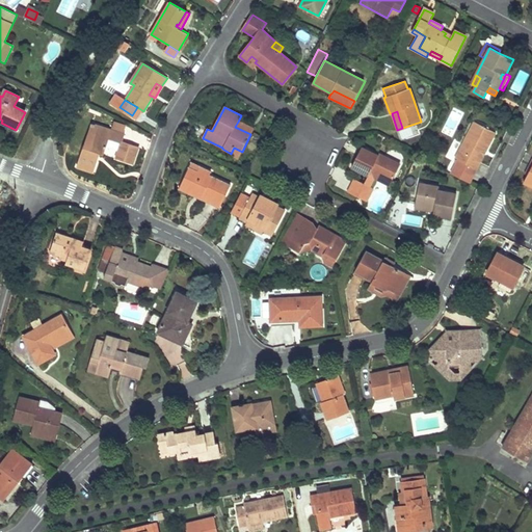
[(113,122),(110,130),(123,134),(126,126),(113,122)]
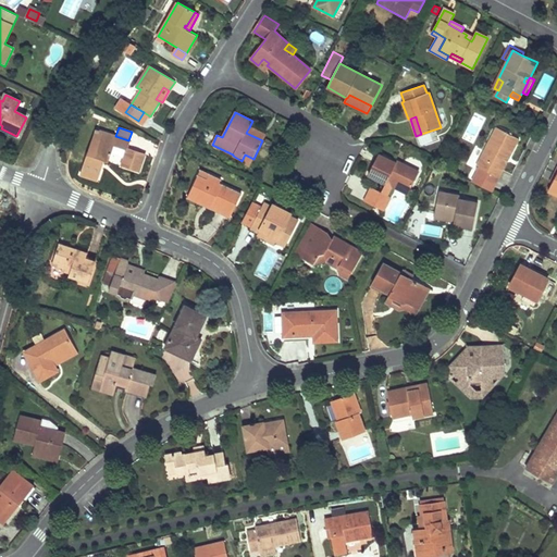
[(249,127),(246,133),(262,140),(265,135),(249,127)]
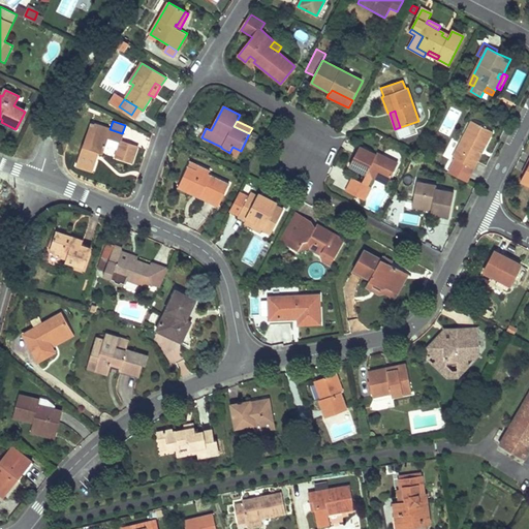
[(493,132),(472,122),(454,158),(456,159),(448,173),(466,182),(473,168),(477,161),(475,160),(480,149),(484,150),(493,132)]
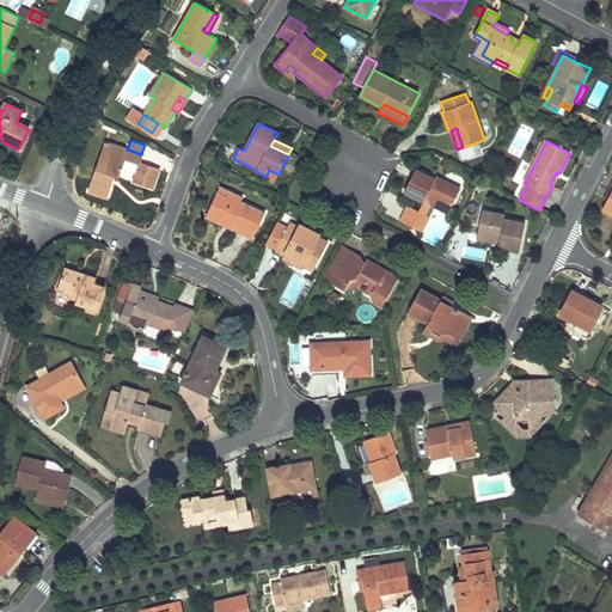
[(96,169),(89,190),(108,197),(112,183),(109,182),(111,175),(115,176),(120,177),(126,160),(139,165),(133,182),(153,188),(160,169),(141,161),(144,155),(141,154),(127,150),(112,145),(103,171),(96,169)]
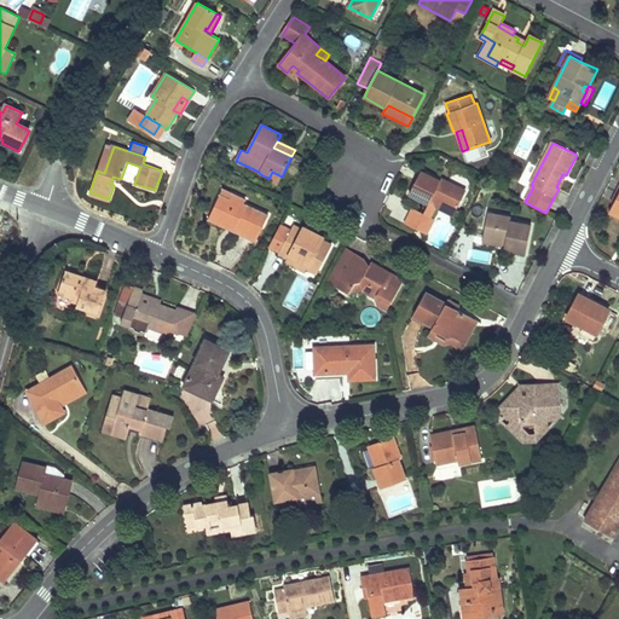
[(272,172),(268,179),(278,184),(282,177),(272,172)]
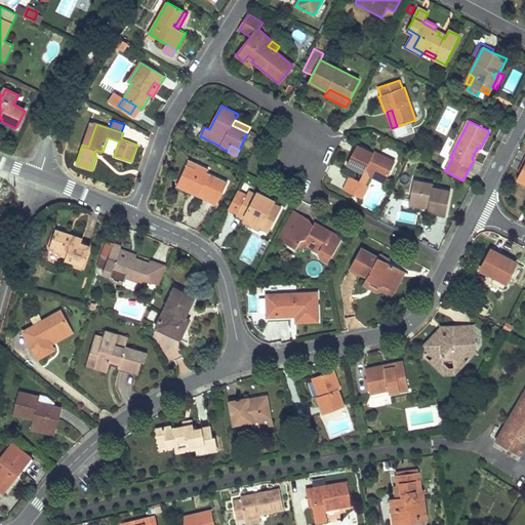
[(357,146),(348,165),(364,173),(366,168),(387,179),(395,163),(374,152),(373,154),(357,146)]
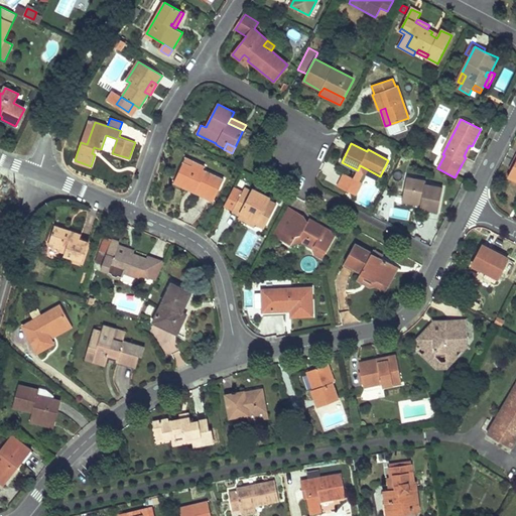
[(469,145),(464,156),(466,157),(472,146),(469,145)]
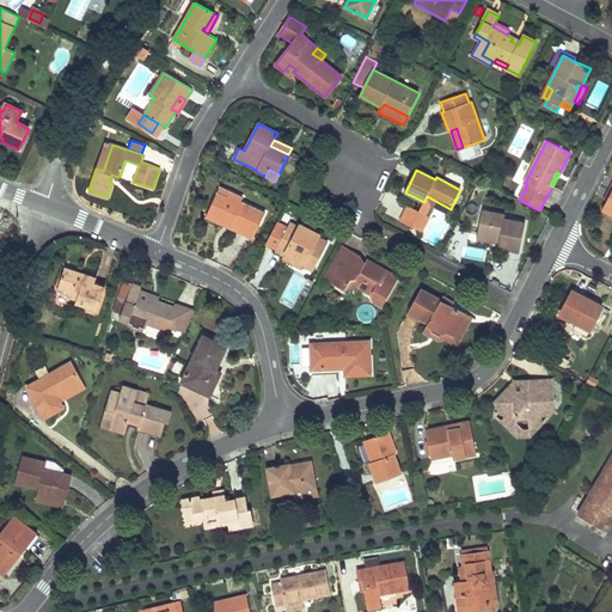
[(220,187),(218,193),(227,196),(230,191),(220,187)]
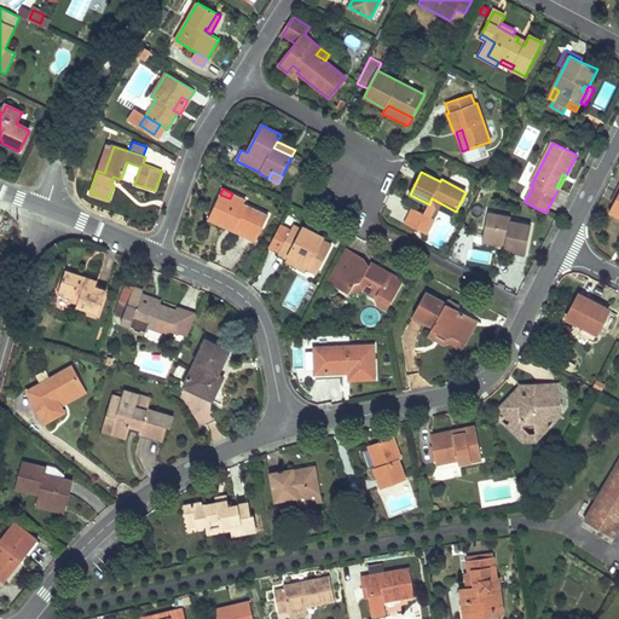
[(238,223),(233,231),(258,242),(270,214),(246,204),(247,201),(232,194),(230,198),(220,195),(212,215),(231,224),(233,220),(238,223)]
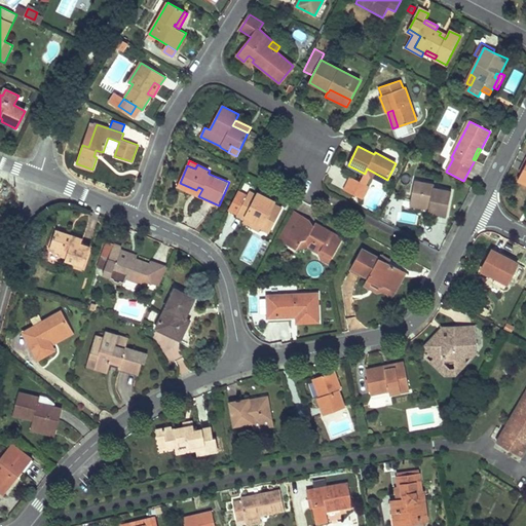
[(367,168),(365,174),(385,184),(387,180),(367,168)]
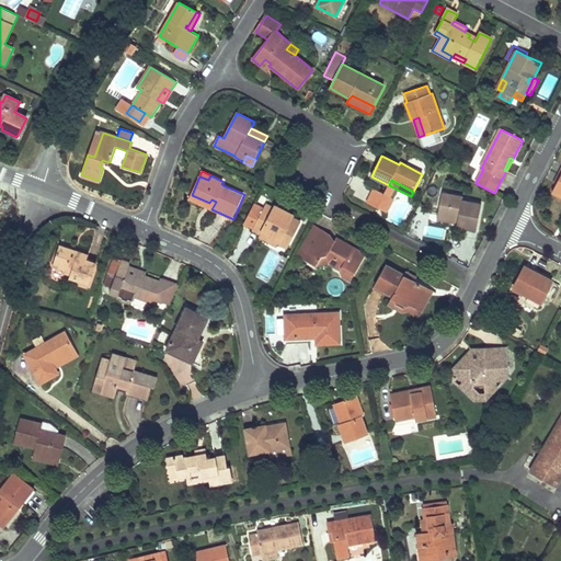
[(371,195),(389,204),(392,198),(374,189),(371,195)]
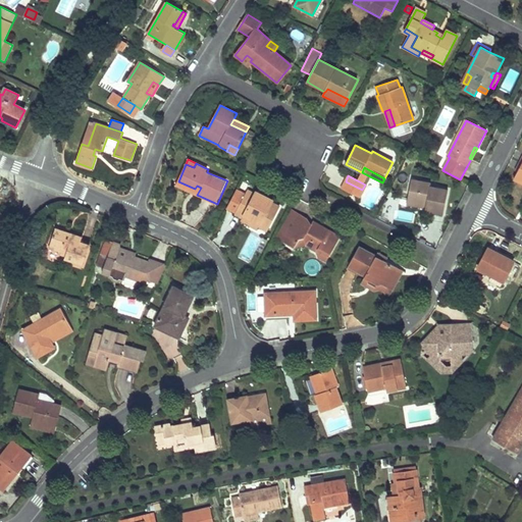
[(411,180),(407,202),(426,204),(425,208),(425,211),(444,214),(449,190),(430,187),(431,185),(411,180)]
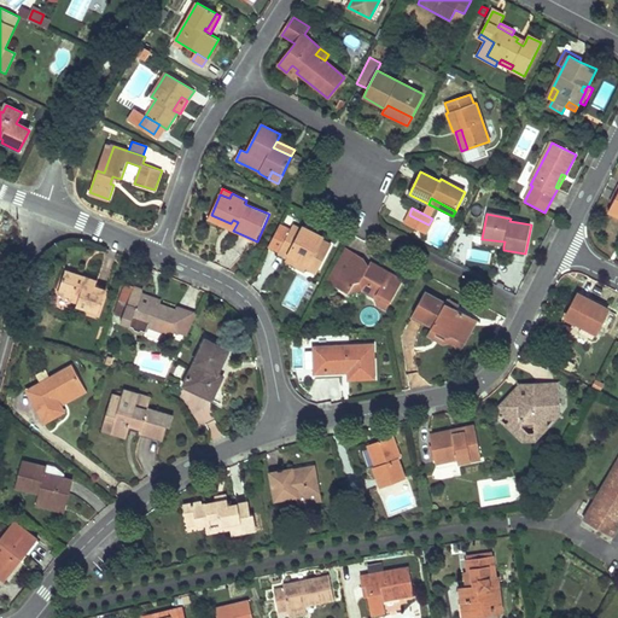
[(233,220),(231,223),(211,215),(208,220),(233,231),(238,222),(233,220)]
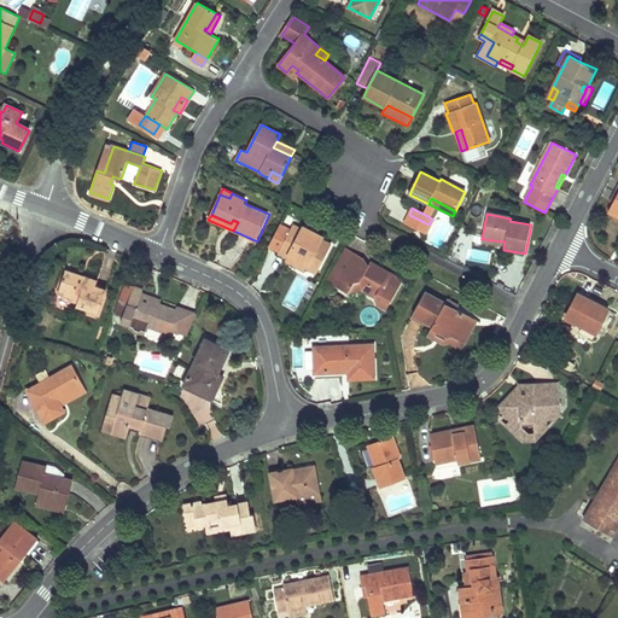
[(404,225),(424,234),(429,225),(409,215),(404,225)]
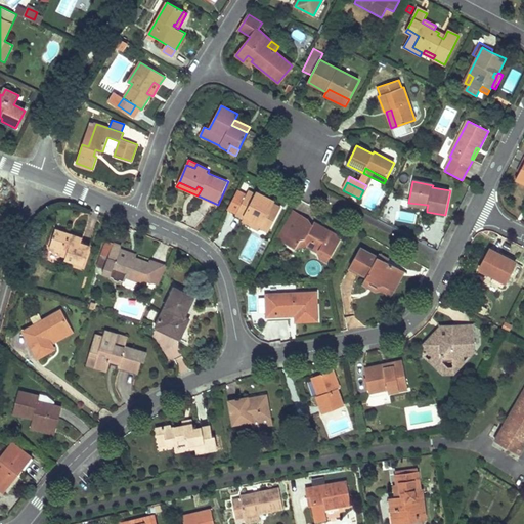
[(237,213),(236,215),(244,219),(245,216),(261,224),(259,227),(268,231),(280,208),(266,200),(265,202),(256,197),(257,194),(250,190),(248,194),(236,189),(227,207),(237,213)]
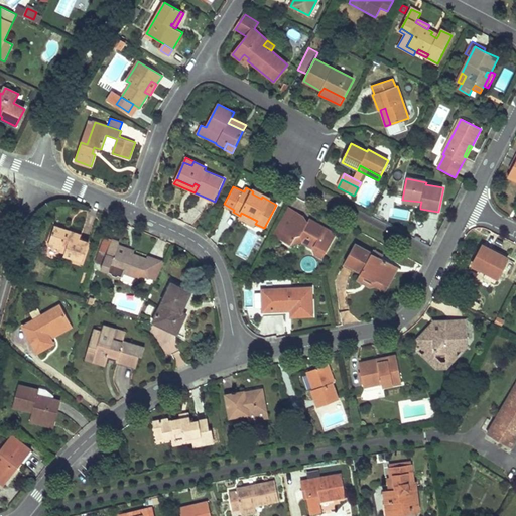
[(287,207),(272,234),(281,239),(297,212),(287,207)]
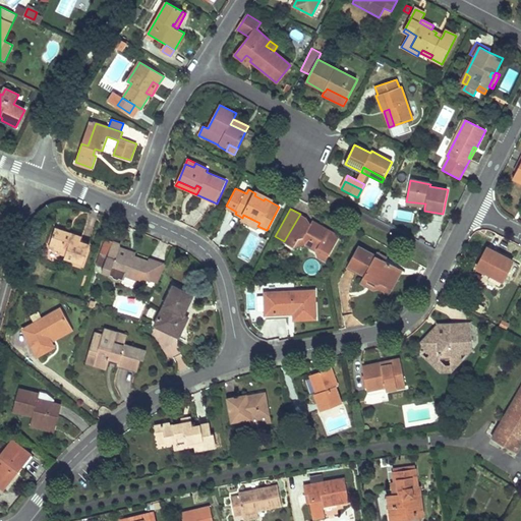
[(398,209),(396,218),(411,223),(414,214),(398,209)]
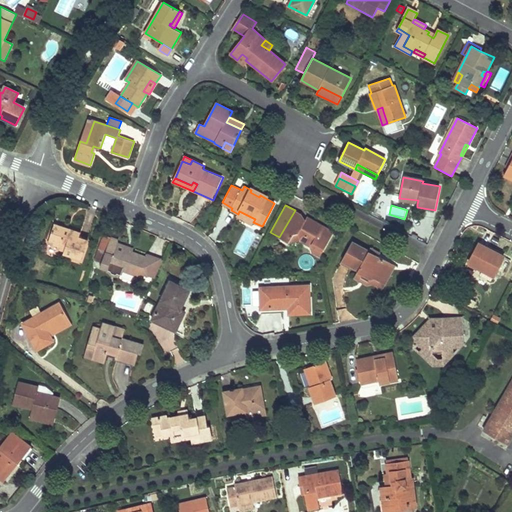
[(335,233),(308,217),(305,221),(299,217),(302,214),(295,210),(279,237),(288,243),(300,239),(323,253),(335,233)]
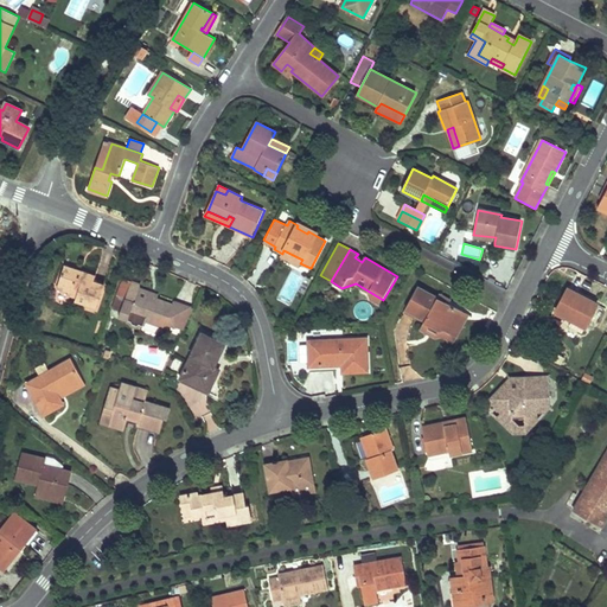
[(282,254),(281,256),(299,266),(300,263),(302,260),(283,250),(282,254)]
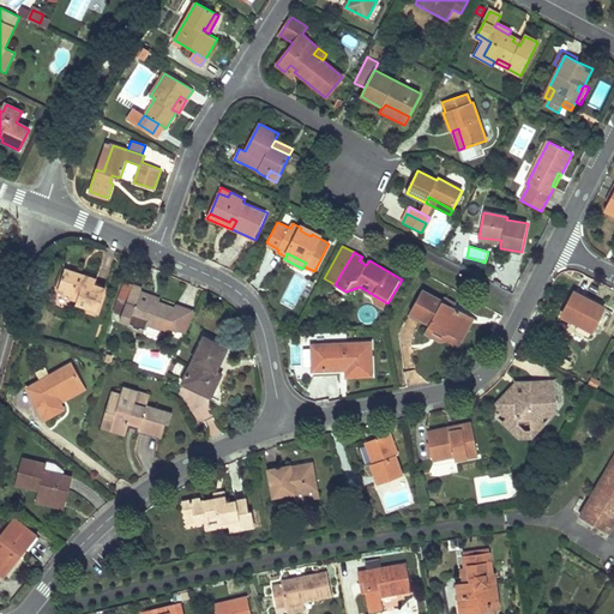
[(66,268),(58,292),(70,295),(68,299),(77,301),(76,305),(97,312),(106,288),(95,284),(85,281),(88,275),(66,268)]
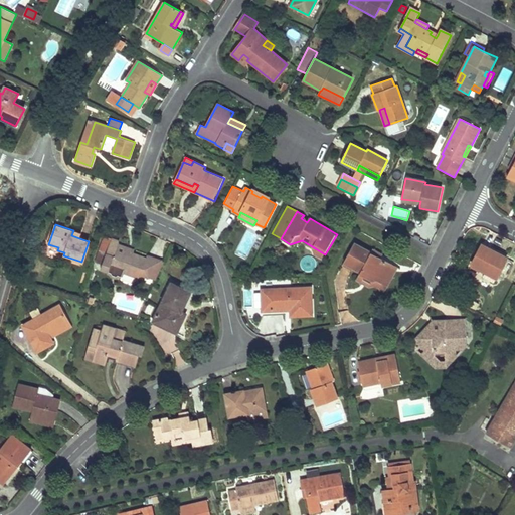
[(107,253),(112,239),(105,236),(95,262),(103,265),(107,253)]
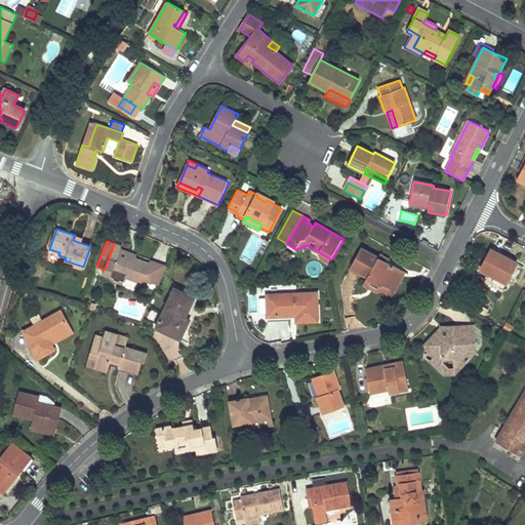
[(135,259),(129,257),(130,253),(120,250),(121,246),(114,244),(109,258),(105,270),(103,274),(111,277),(112,275),(113,270),(126,274),(125,277),(144,283),(145,280),(159,285),(167,267),(151,260),(150,264),(135,259)]
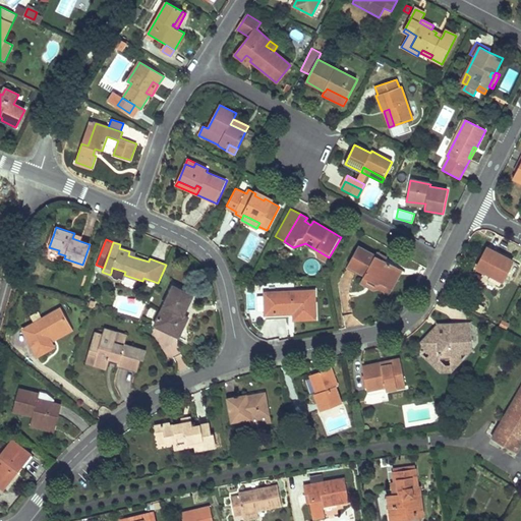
[(358,246),(348,266),(365,275),(361,283),(373,290),(379,289),(385,292),(398,268),(386,261),(388,257),(378,251),(375,255),(358,246)]
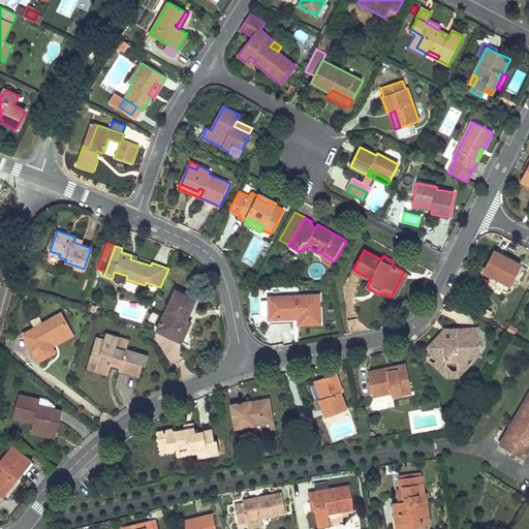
[(496,251),(485,272),(494,276),(495,273),(511,282),(521,265),(496,251)]
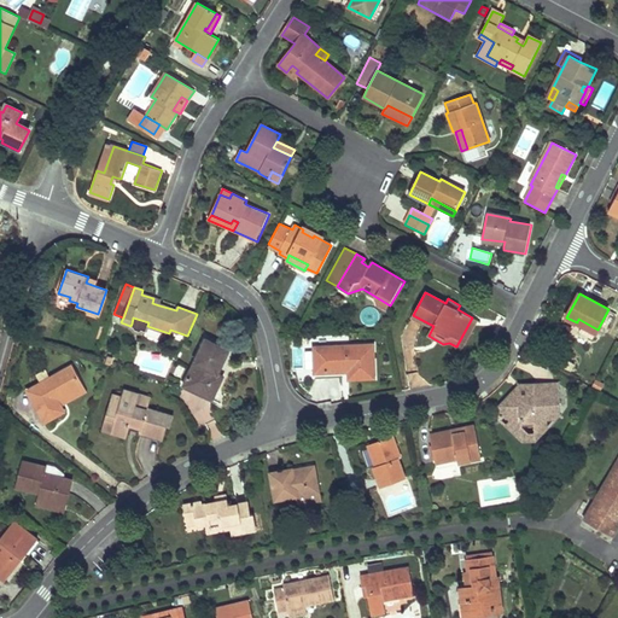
[(133,318),(132,324),(147,328),(147,326),(149,322),(133,318)]
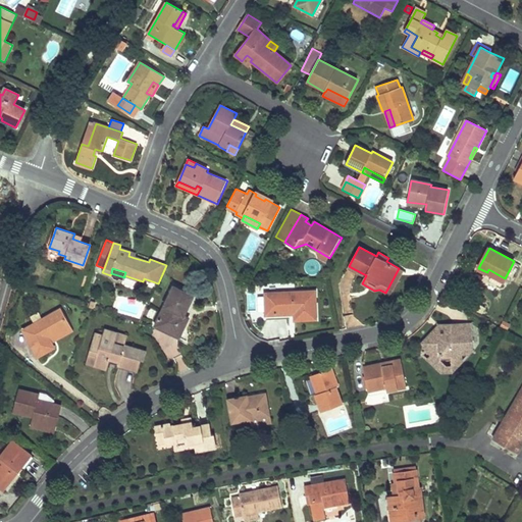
[(399,268),(385,293),(390,296),(404,271),(399,268)]
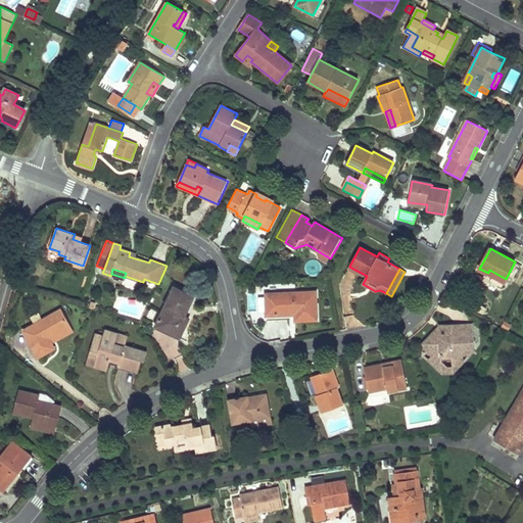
[(489,270),(488,273),(492,276),(492,278),(504,284),(506,279),(489,270)]
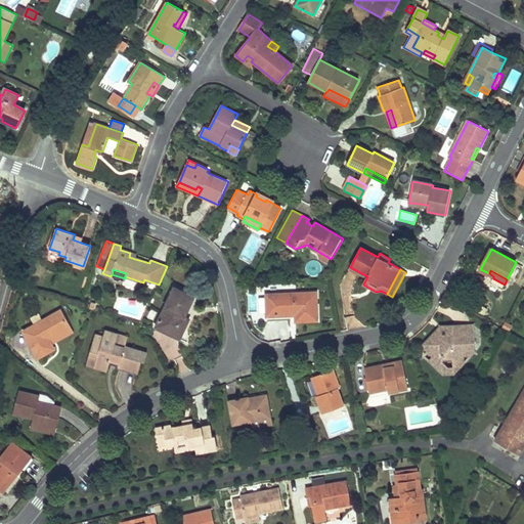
[(174,287),(158,320),(167,324),(163,331),(180,339),(189,319),(185,316),(194,297),(174,287)]
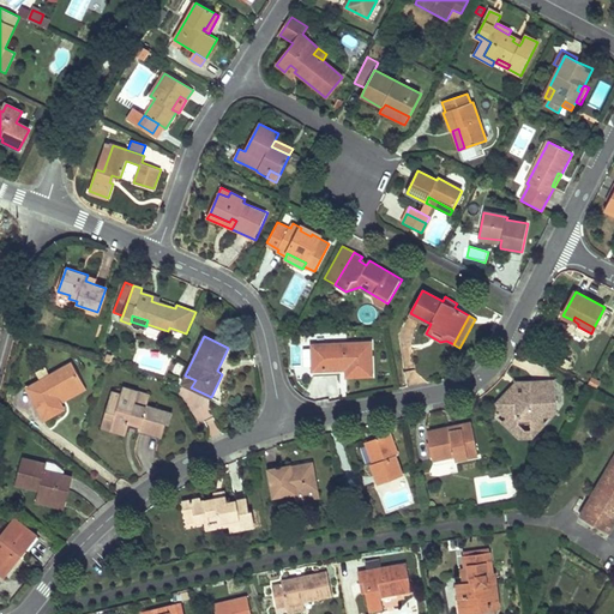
[(311,344),(312,372),(345,371),(345,379),(372,378),(371,343),(311,344)]
